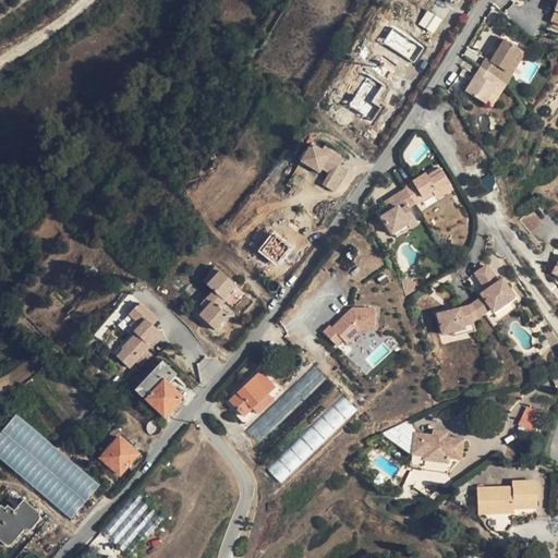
[(390,0),(368,33),(397,52),(431,0),(390,0)]
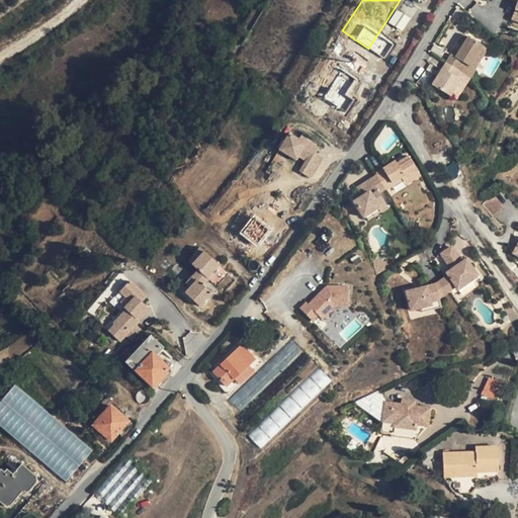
[(517,0),(509,0),(517,3),(510,19),(517,22),(517,0)]
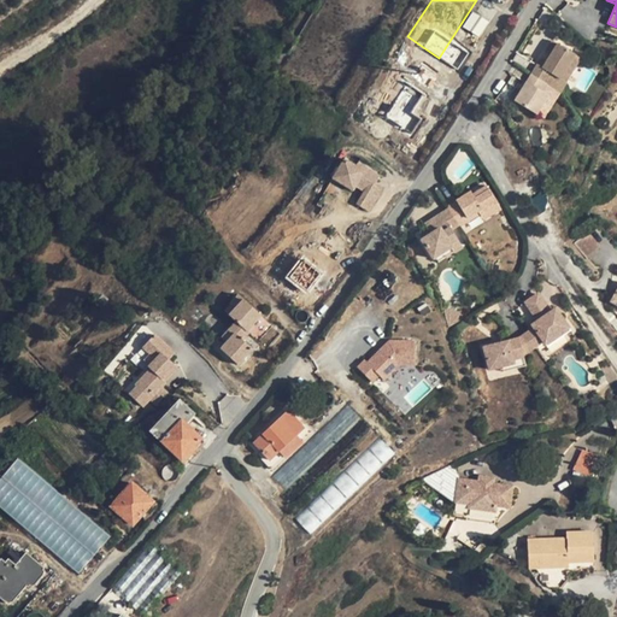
[(488,21),(474,12),(463,27),(479,36),(488,21)]
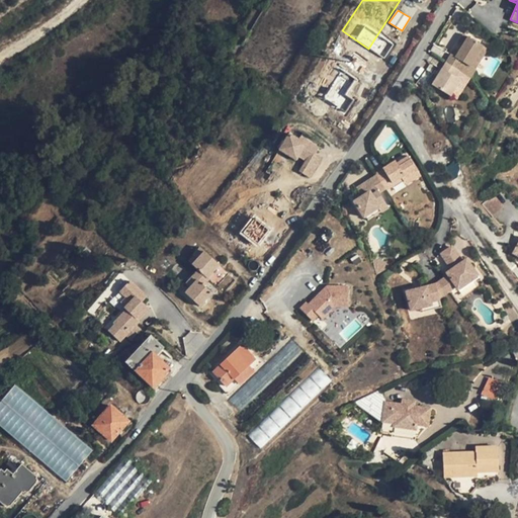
[(368,49),(342,30),(296,98),(323,116),(368,49)]
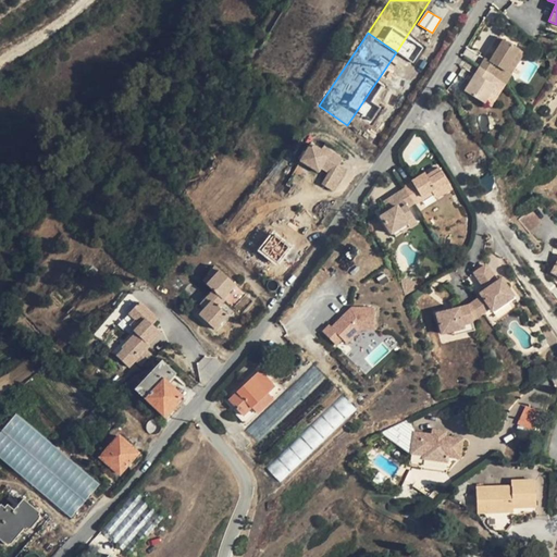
[(485,58),(480,66),(493,75),(498,78),(506,83),(511,74),(505,71),(519,49),(498,36),(492,47),(497,50),(493,56),(490,61),(485,58)]
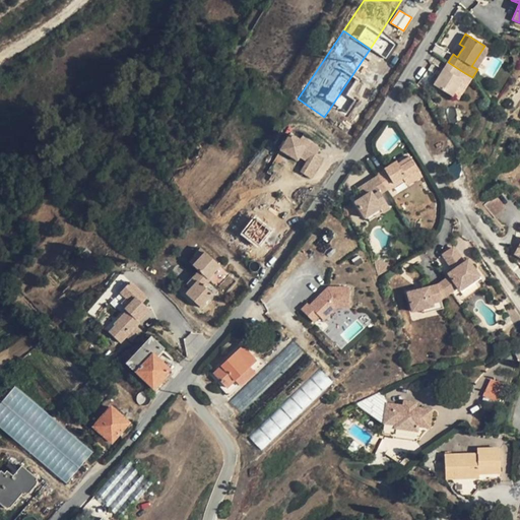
[(484,46),(471,66),(477,69),(490,49),(484,46)]
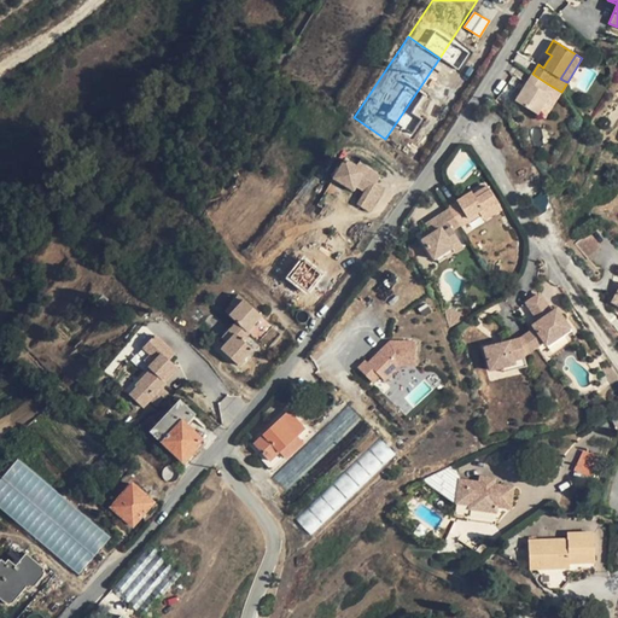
[(532,74),(516,101),(536,115),(548,95),(542,91),(547,83),(532,74)]
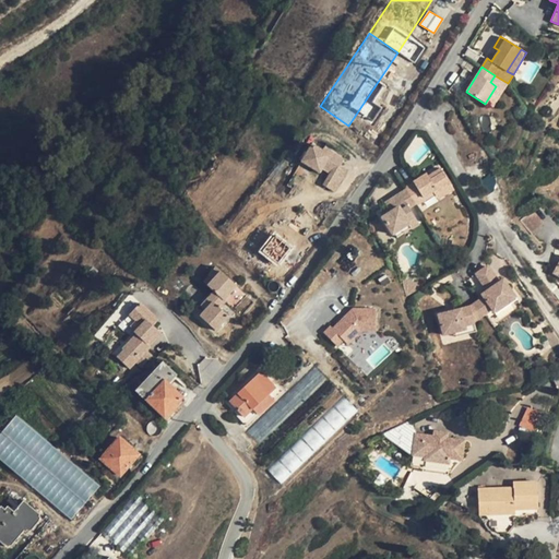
[(495,75),(490,82),(496,86),(500,79),(495,75)]
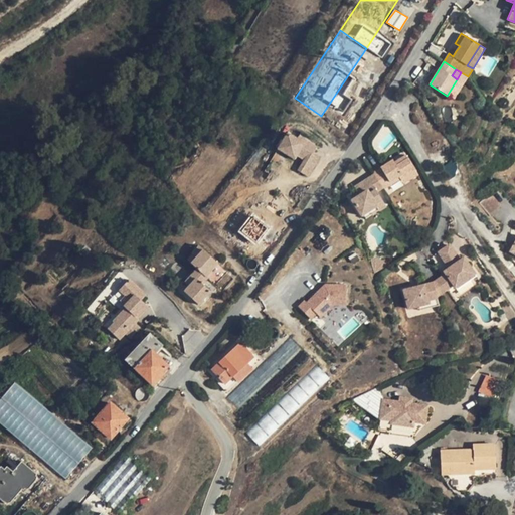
[(316,147),(305,140),(304,142),(297,139),(287,133),(278,149),(288,155),(291,151),(297,155),(305,159),(298,171),(308,176),(319,157),(312,153),(316,147)]
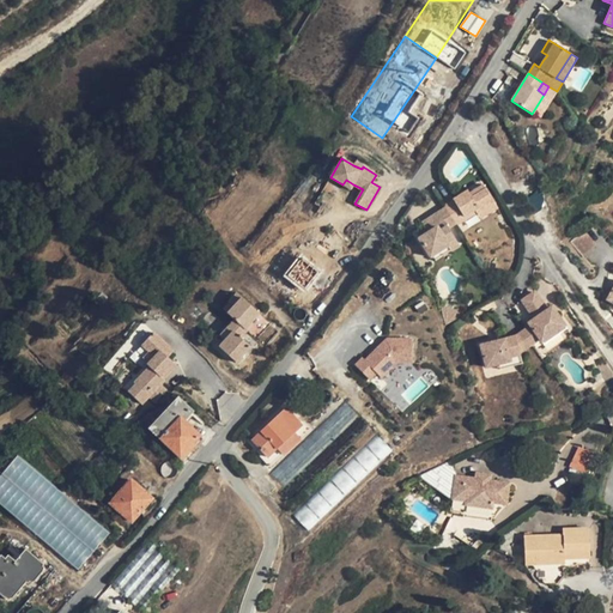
[(351,189),(353,184),(346,180),(343,184),(351,189)]
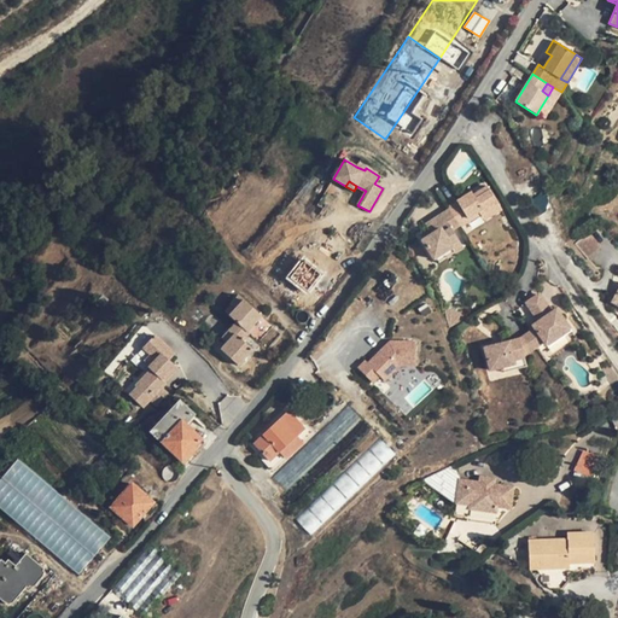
[(473,194),(476,199),(490,190),(487,185),(473,194)]
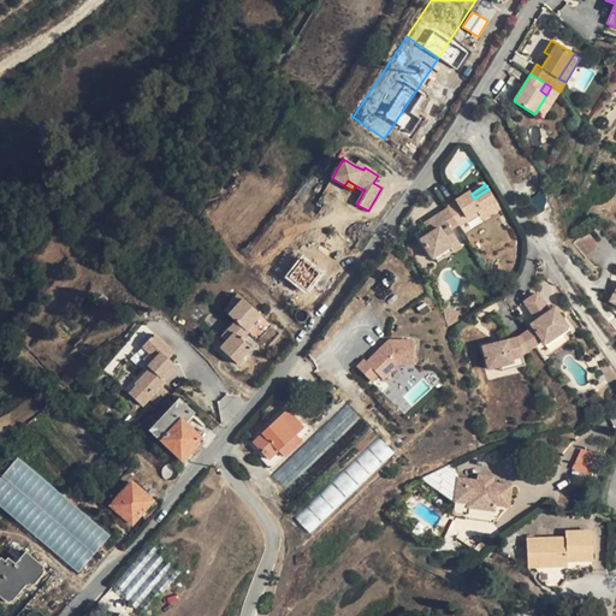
[(446,206),(448,209),(457,224),(458,226),(468,220),(466,218),(477,211),(480,208),(489,211),(498,205),(489,189),(474,199),(472,194),(471,191),(446,206)]
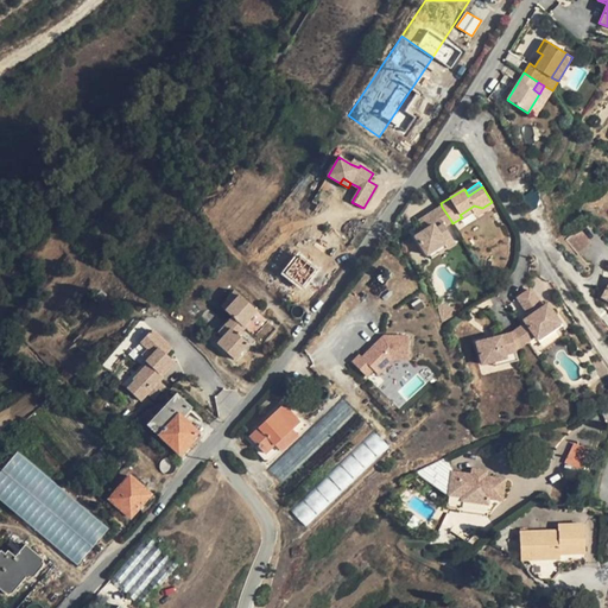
[(474,206),(470,208),(473,211),(476,216),(494,206),(492,202),(482,208),(474,206)]
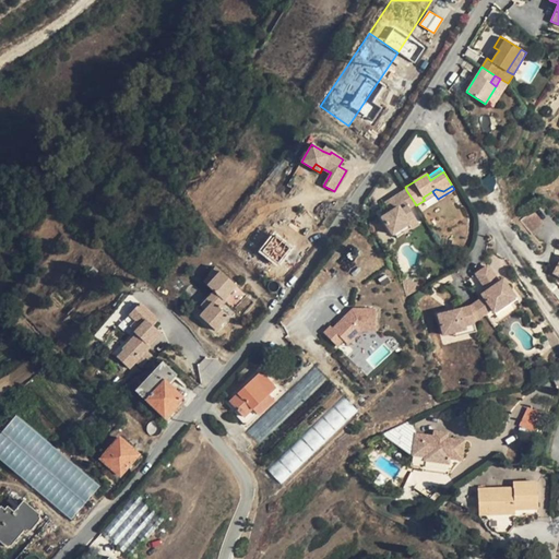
[(382,217),(393,234),(394,233),(408,224),(407,222),(415,216),(408,207),(415,203),(406,190),(393,198),(395,202),(388,206),(380,211),(383,216),(382,217)]
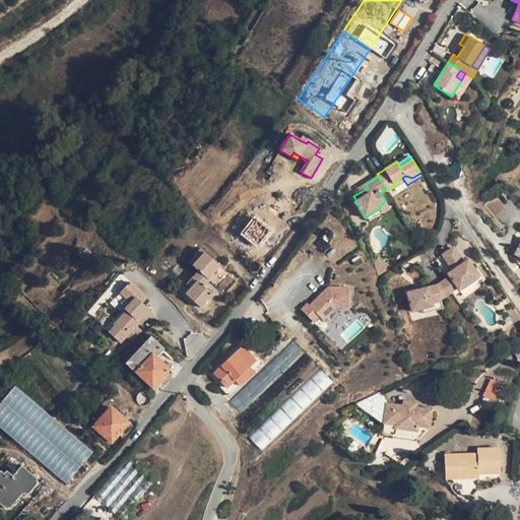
[(395,186),(404,181),(402,178),(393,184),(395,186)]
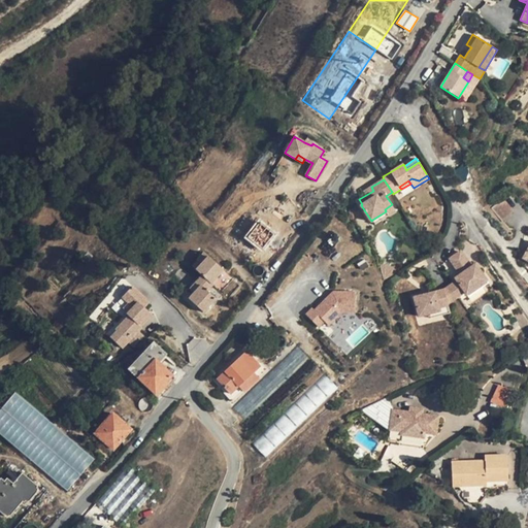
[(498,206),(505,217),(515,209),(507,200),(498,206)]
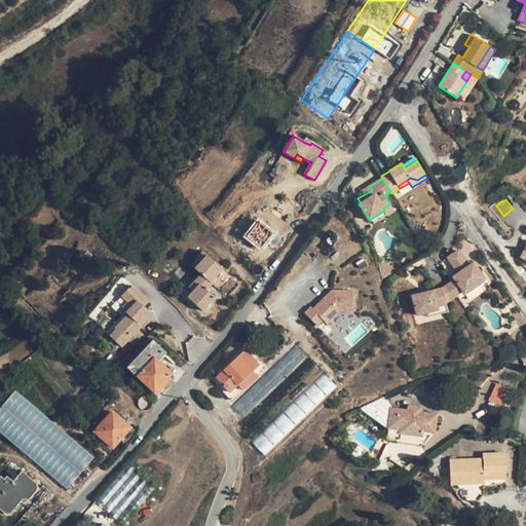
[(390,203),(383,209),(384,211),(387,215),(395,211),(390,203)]
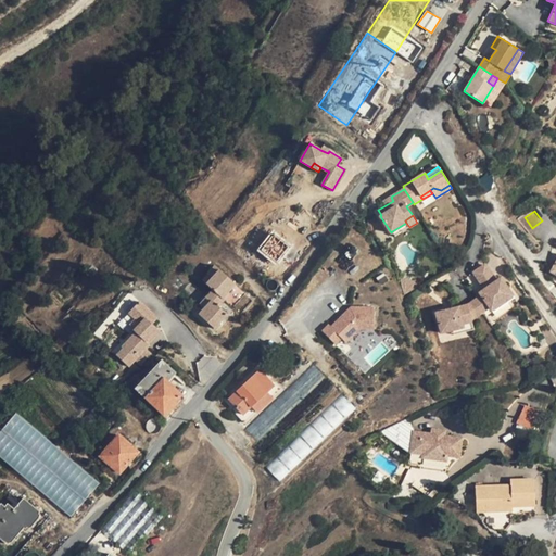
[(406,223),(392,231),(395,236),(409,227),(406,223)]
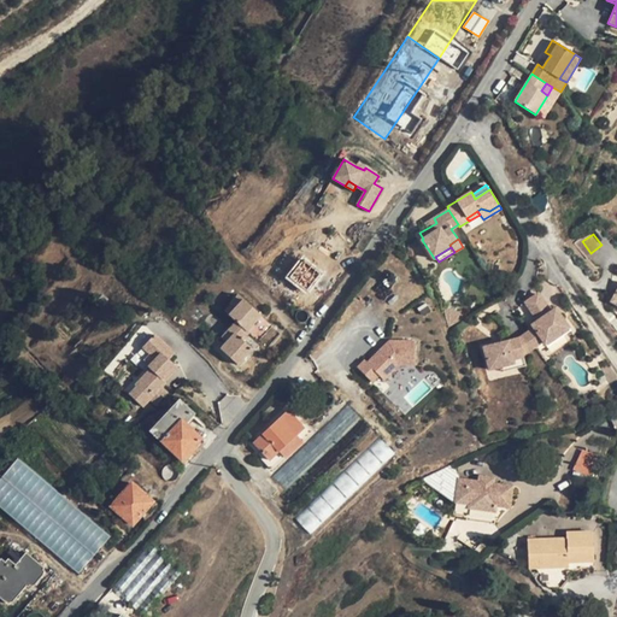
[(238,294),(229,304),(235,309),(244,299),(238,294)]
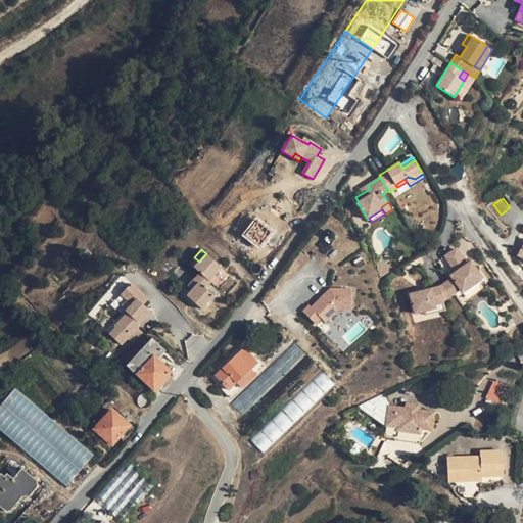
[(456,249),(445,256),(456,272),(450,275),(453,278),(445,283),(454,293),(461,289),(462,291),(482,278),(470,262),(467,265),(456,249)]
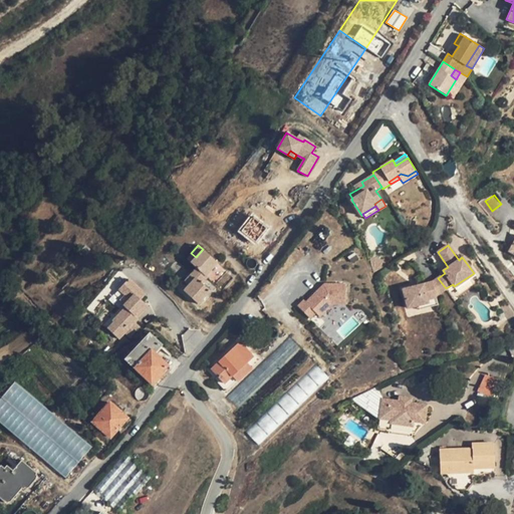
[(196,257),(191,262),(196,268),(201,272),(205,276),(217,263),(203,249),(196,257)]
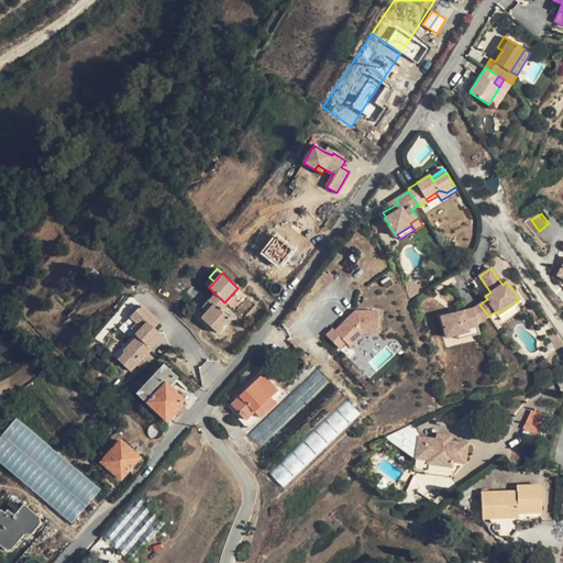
[(405,283),(409,298),(422,290),(419,286),(411,282),(405,283)]
